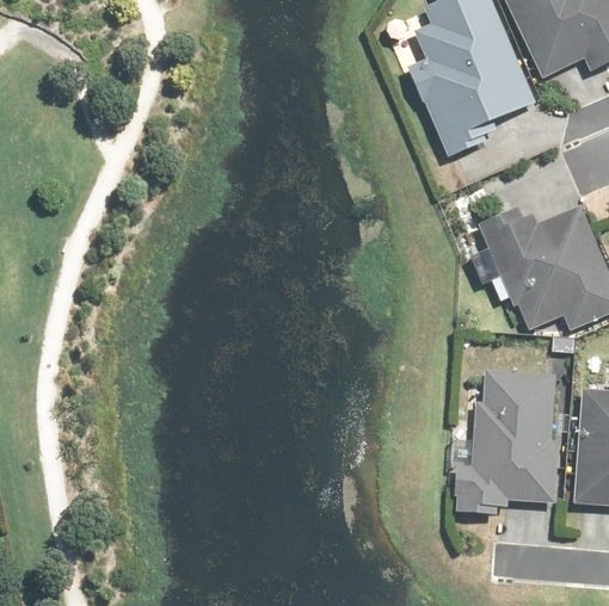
[(438,0),(438,1),(426,6),(432,24),(414,32),(426,61),(410,67),(447,156),(480,142),(474,128),(531,105),(487,0),(438,0)]
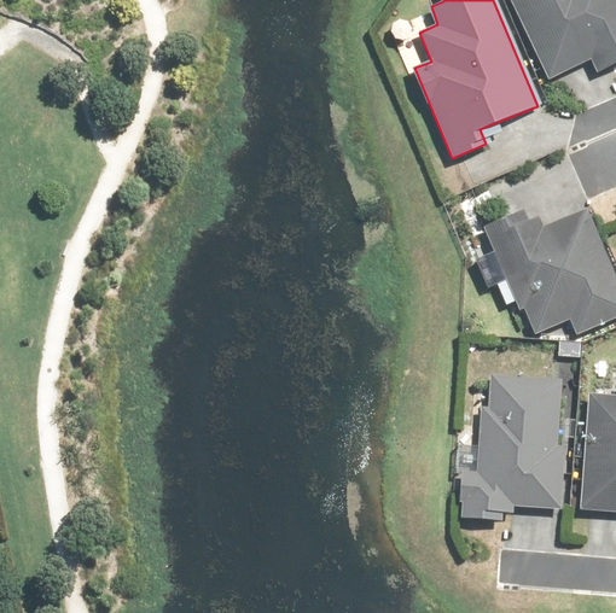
[(511,0),(547,79),(590,59),(596,71),(615,60),(615,0),(511,0)]
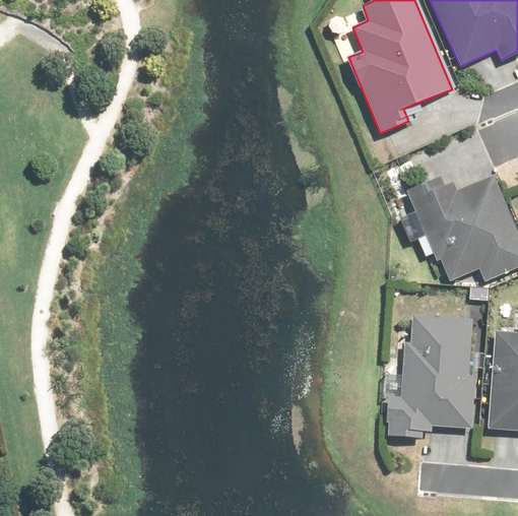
[(517,263),(517,238),(491,177),(451,197),(444,177),(407,192),(448,281),(477,267),(483,279),(517,263)]
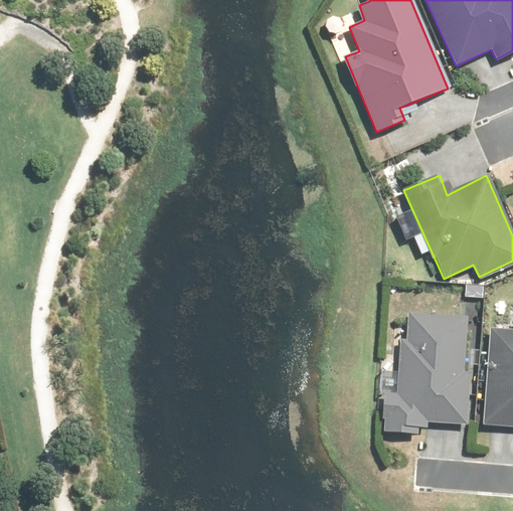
[(466,317),(408,314),(407,338),(399,337),(398,375),(384,374),(382,431),(414,433),(415,421),(466,423),(468,370),(464,370),(466,317)]
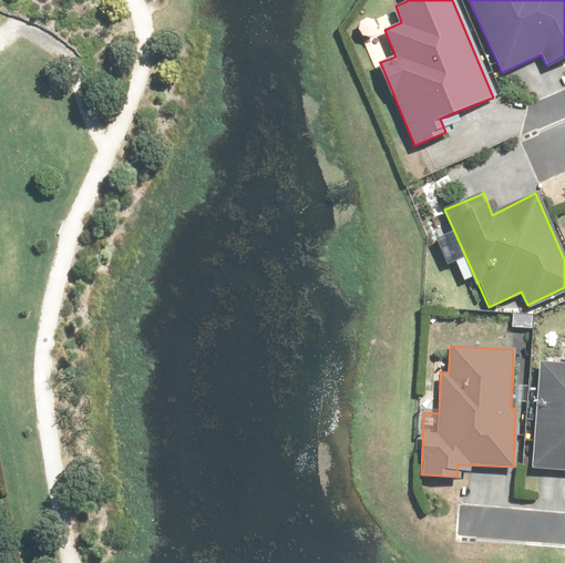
[(564,364),(538,362),(532,468),(564,469),(564,364)]
